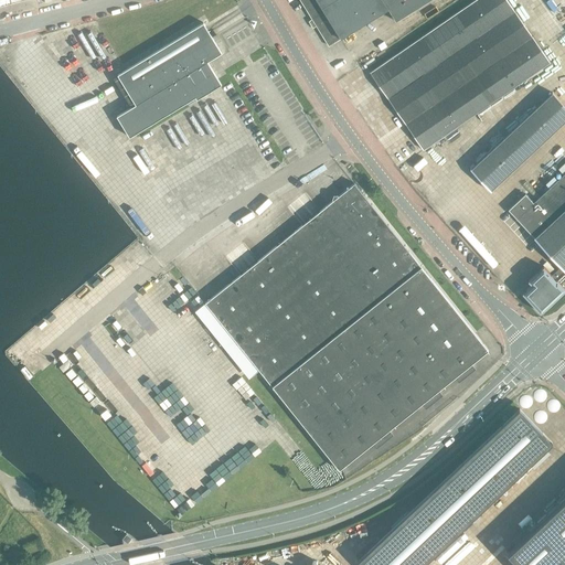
[(430,0),(300,0),(312,19),(309,21),(313,29),(317,27),(329,46),(341,39),(388,9),(396,21),(430,0)]
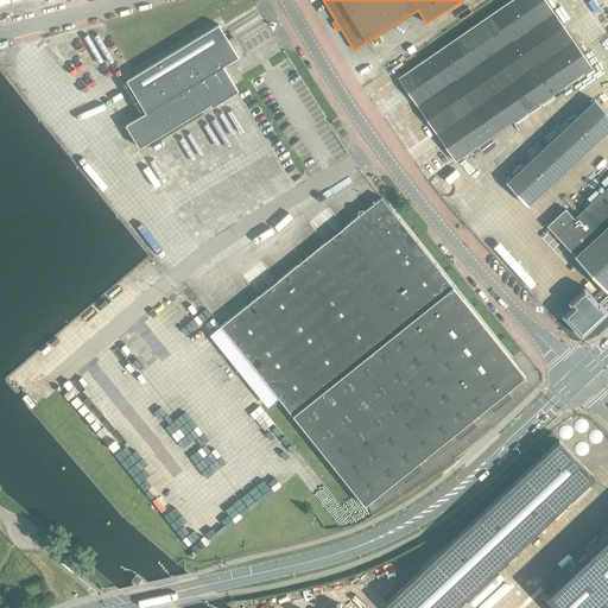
[(418,106),(555,13),(545,0),(512,0),(399,78),(418,106)]
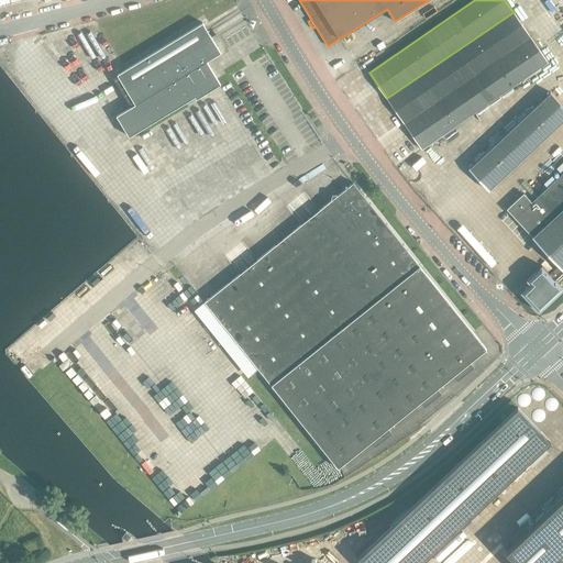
[(514,12),(387,98),(422,150),(549,63),(514,12)]
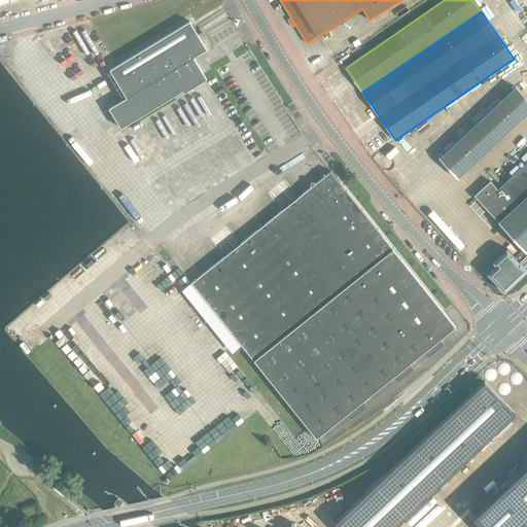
[(199,36),(190,22),(110,70),(127,98),(109,108),(121,128),(183,91),(195,83),(183,65),(211,46),(203,33),(199,36)]
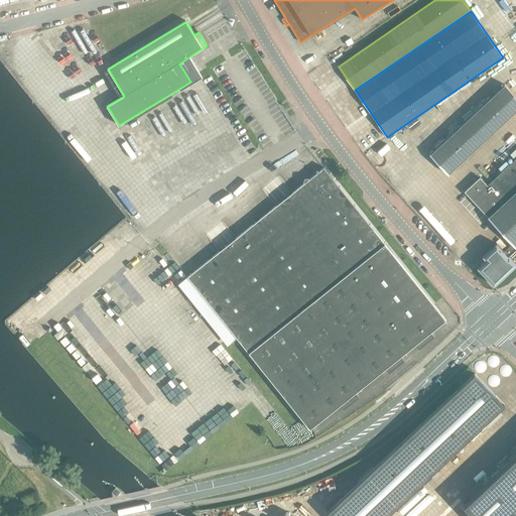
[(358,38),(367,32),(364,28),(355,34),(358,38)]
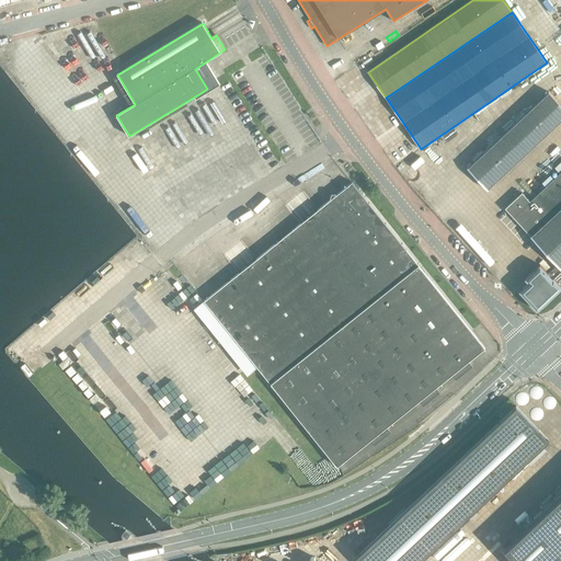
[(560,104),(549,92),(548,92),(548,93),(469,168),(468,168),(467,168),(488,190),(489,190),(488,189),(560,121),(560,104)]
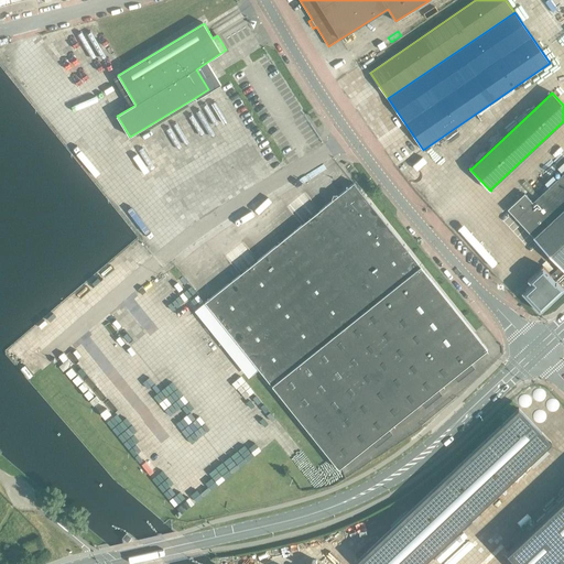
[(384,106),(380,110),(384,114),(379,119),(391,132),(396,128),(398,131),(403,126),(384,106)]
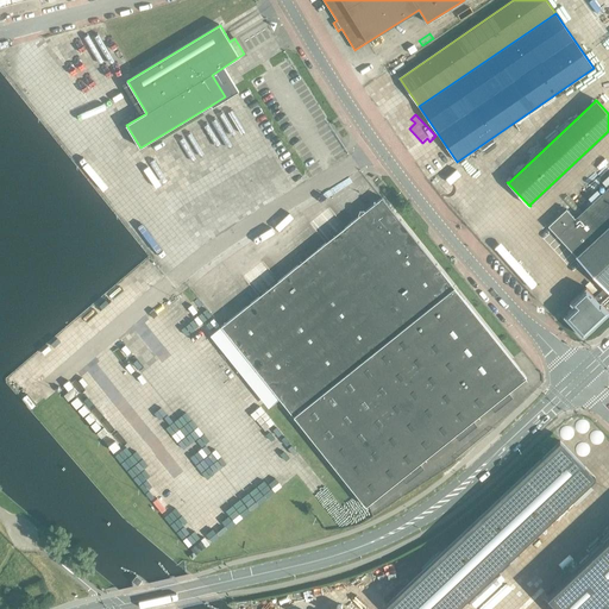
[(512,125),(507,129),(519,140),(522,137),(512,125)]
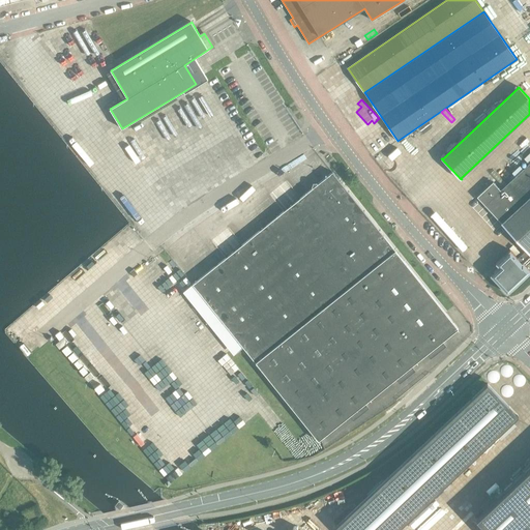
[(526,251),(518,259),(513,254),(507,260),(504,257),(496,263),(499,267),(491,275),(507,294),(529,272),(529,163),(504,187),(497,180),(478,198),(526,251)]
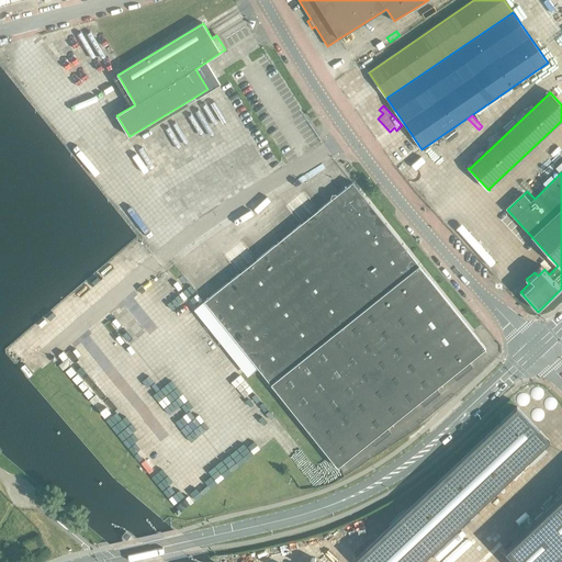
[(338,468),(486,349),(419,266),(352,182),(204,302),(271,384),(338,468)]
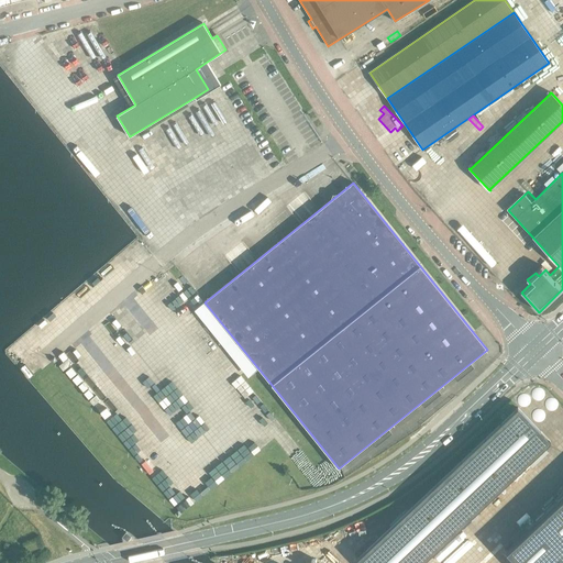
[(500,276),(506,265),(494,260),(488,271),(500,276)]
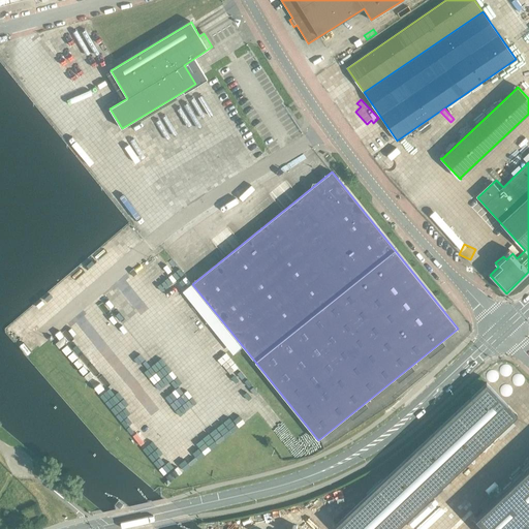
[(338,528),(397,528),(517,415),(487,383),(336,526),(338,528)]
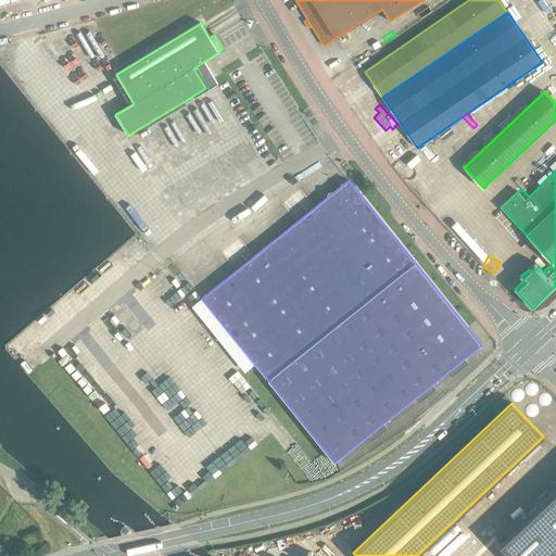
[(555,555),(555,492),(497,550),(504,555),(555,555)]
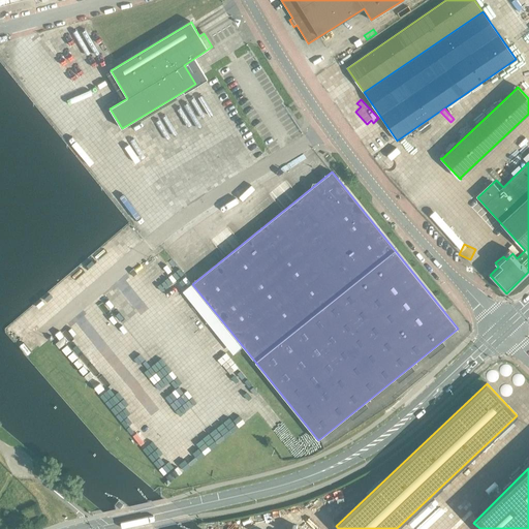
[(151,500),(147,501),(178,526),(182,525),(151,500)]
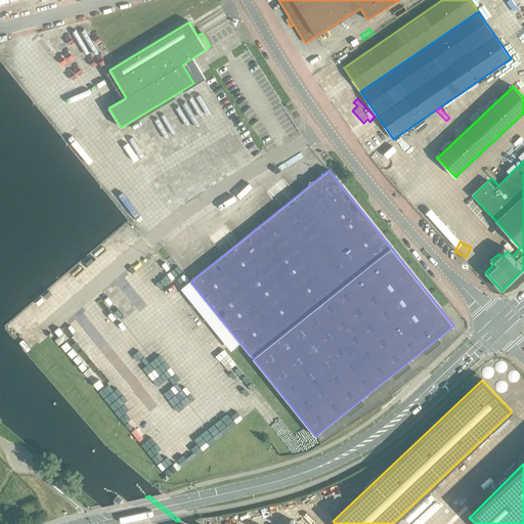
[(37,510),(34,504),(23,508),(26,515),(37,510)]
